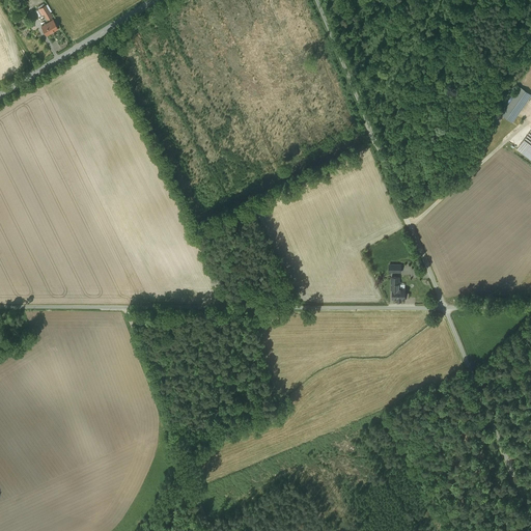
[(46,5),(38,8),(43,15),(45,14),(48,20),(52,17),(46,5)]
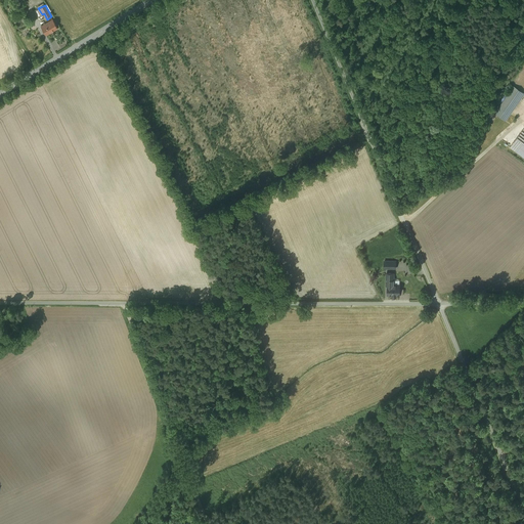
[(52,19),(41,26),(46,35),(57,28),(52,19)]
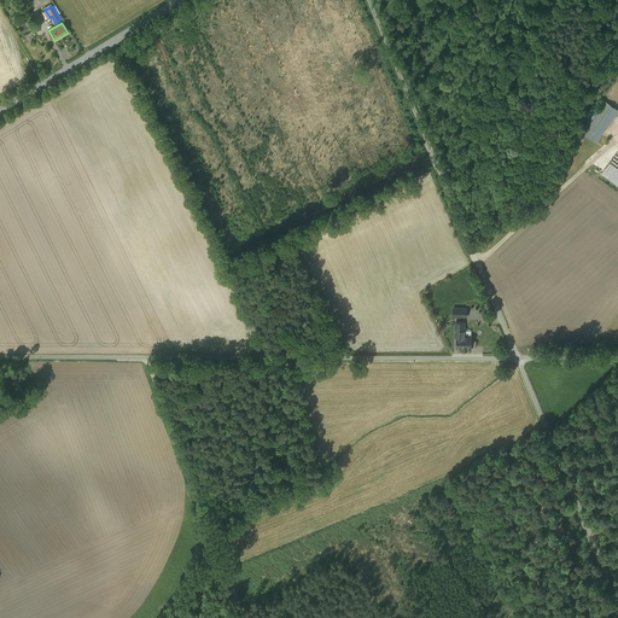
[(617,109),(607,101),(588,129),(584,134),(596,141),(617,110),(617,109)]
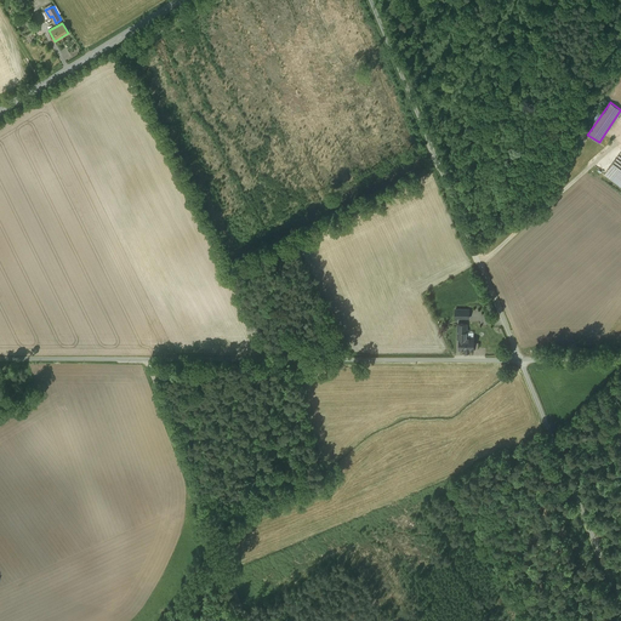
[(620,153),(605,174),(620,184),(620,153)]
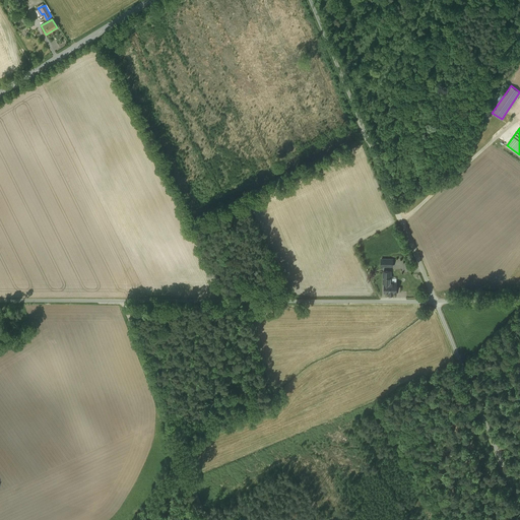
[(393,272),(384,272),(384,285),(387,285),(387,294),(402,295),(402,288),(398,288),(399,283),(393,282),(393,272)]
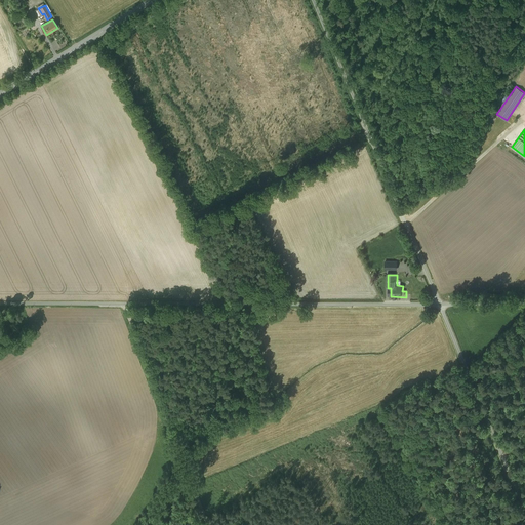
All buildings are outlined.
